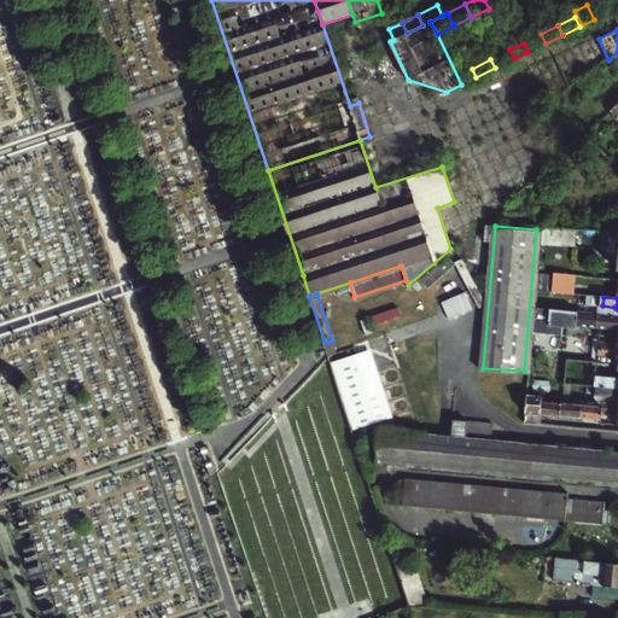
[(576,326),(617,330),(617,316),(536,307),(529,380),(546,383),(549,327),(576,330),(576,326)]
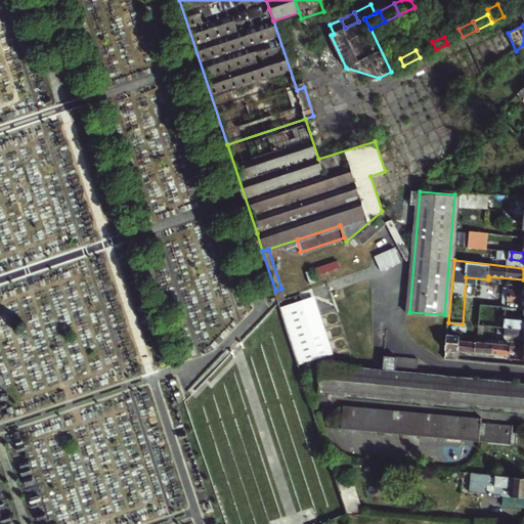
[(523,298),(523,287),(523,293),(508,291),(508,294),(511,294),(511,297),(523,298)]
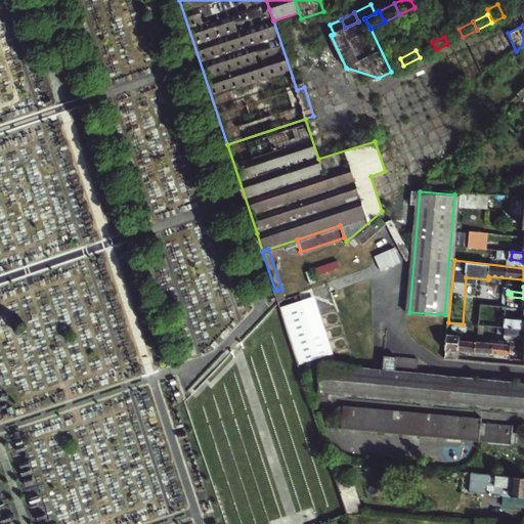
[(522,309),(523,309),(523,298),(511,297),(511,299),(507,299),(507,302),(522,303),(522,309)]
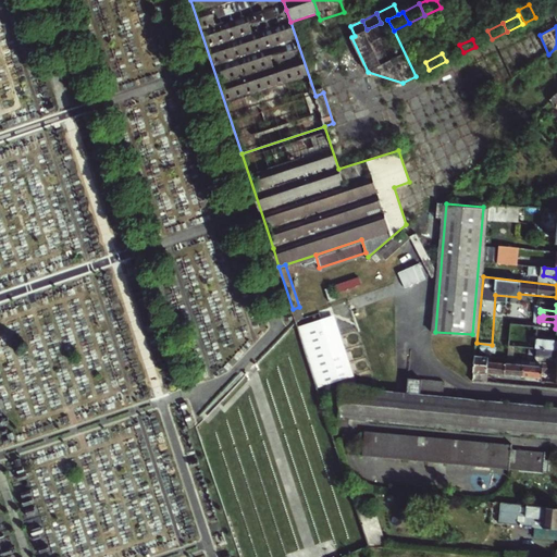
[(325,317),(298,325),(318,384),(344,375),(325,317)]
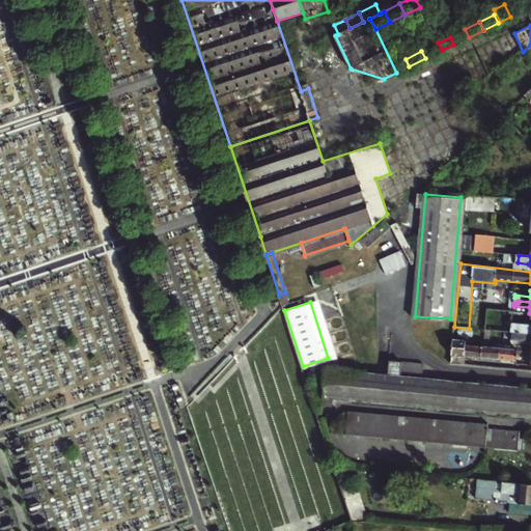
[(530,334),(530,325),(515,324),(515,319),(512,319),(511,333),(530,334)]
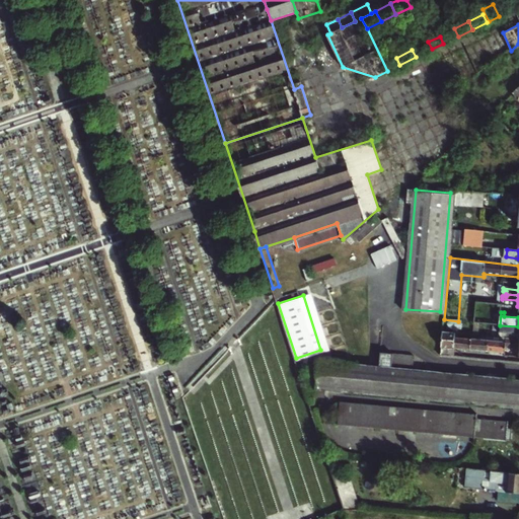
[(472,335),(474,322),(458,321),(444,319),(443,331),(456,334),(472,335)]
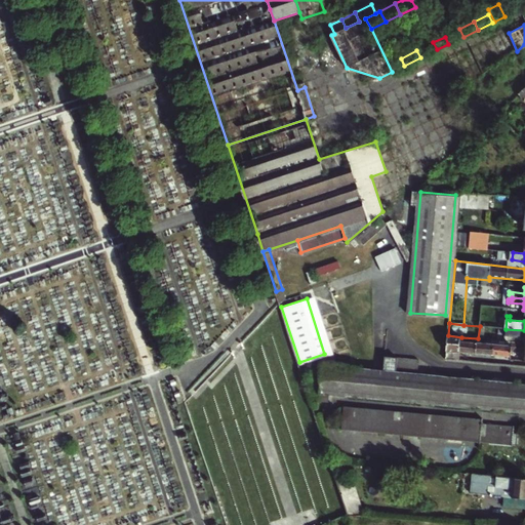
[(524,337),(524,342),(524,344),(524,342),(524,330),(506,329),(505,336),(524,337)]
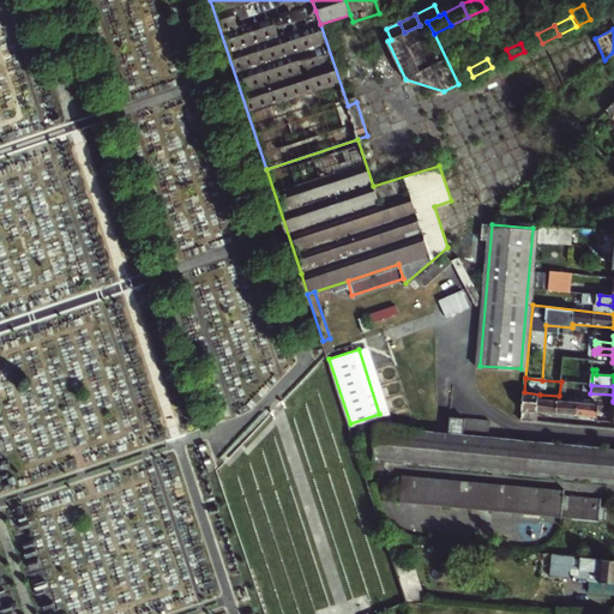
[(540,395),(524,392),(522,420),(530,421),(531,413),(530,410),(539,411),(540,399),(540,395)]
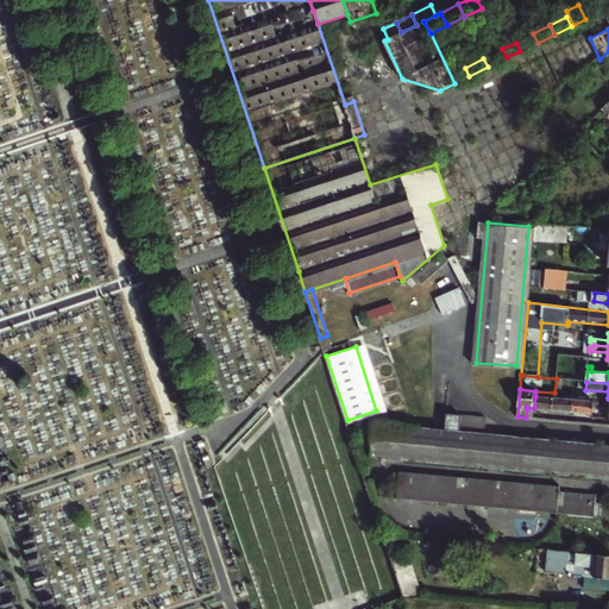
[(535,396),(534,408),(552,409),(553,397),(535,396)]
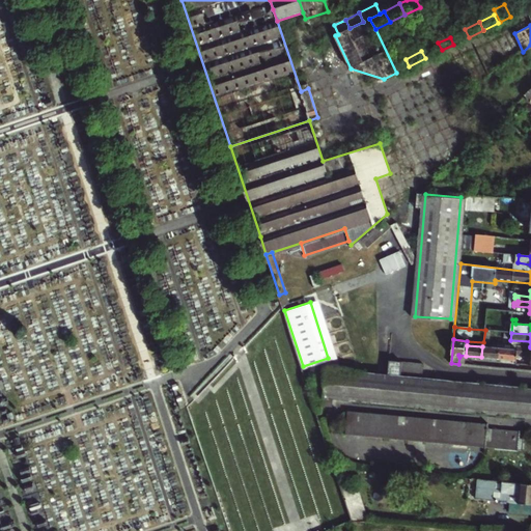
[(482,346),(481,357),(490,358),(500,359),(501,348),(482,346)]
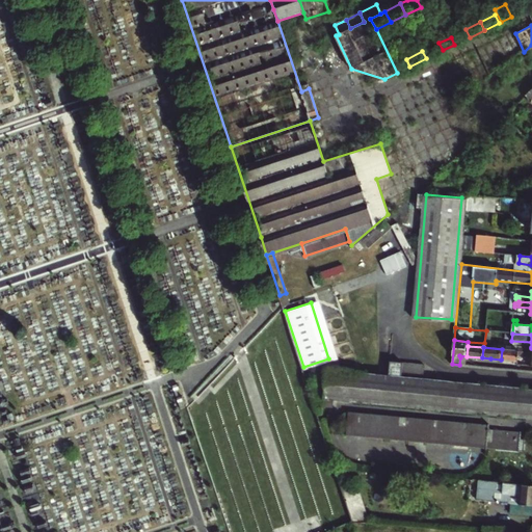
[(531,357),(530,366),(531,366),(531,347),(531,348),(520,347),(519,350),(519,356),(531,357)]
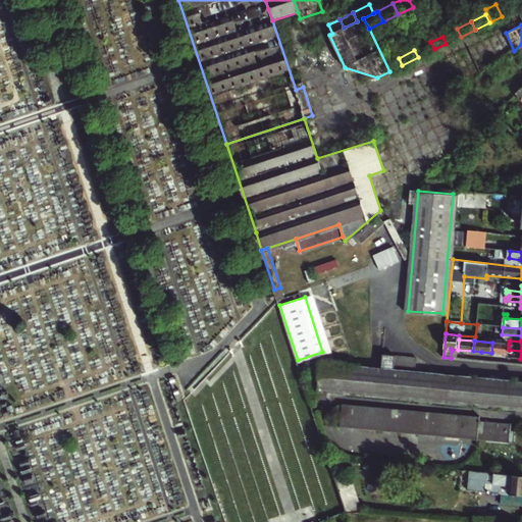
[(509,344),(492,343),(491,353),(508,355),(509,350),(509,344)]
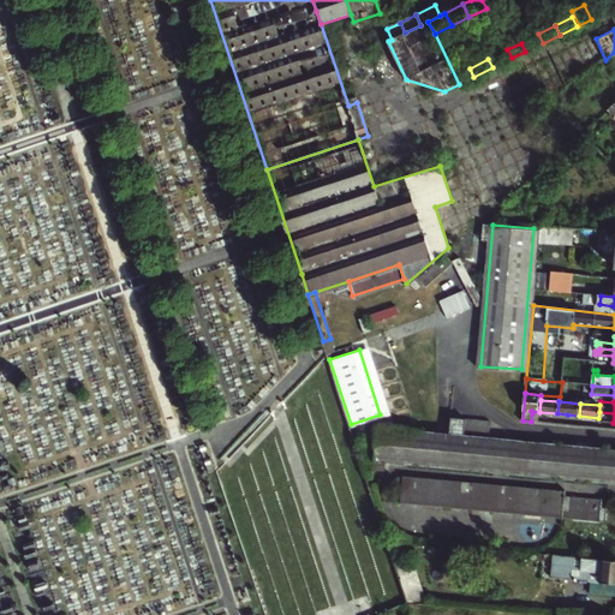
[(451,434),(489,437),(491,422),(452,418),(451,434)]
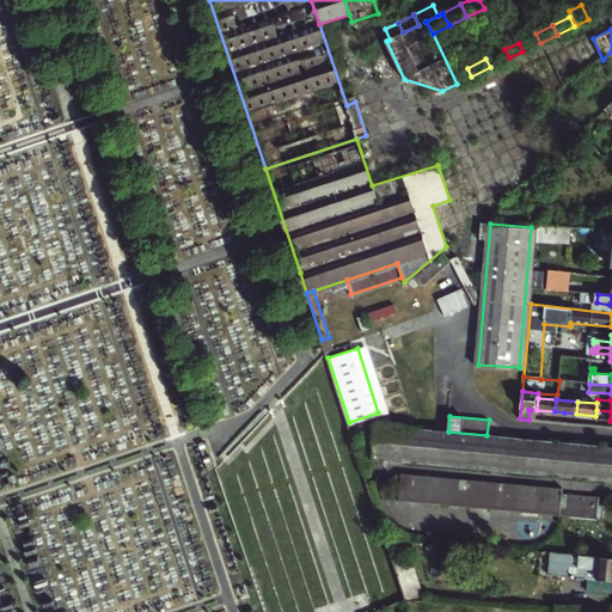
[(378,424),(366,423),(362,456),(367,456),(374,457),(378,424)]
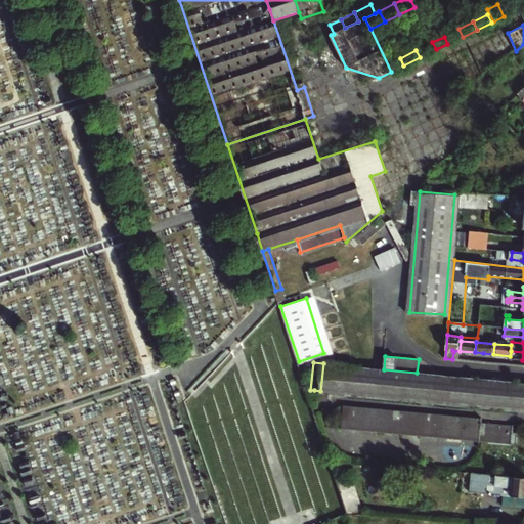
[(523,384),(444,376),(417,373),(384,369),(350,366),(323,363),(320,391),(329,391),(432,402),(515,411),(523,411),(523,384)]
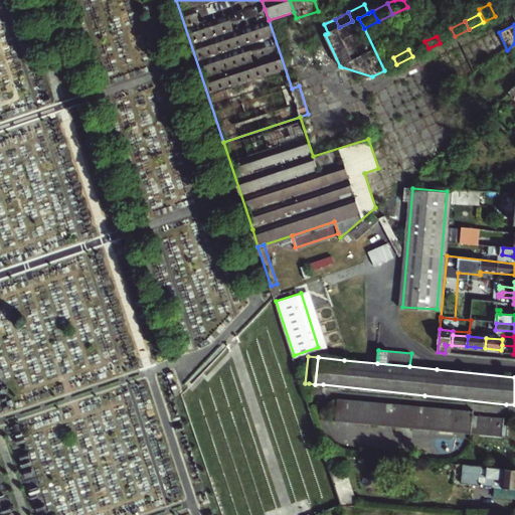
[(323,384),(315,384),(309,383),(308,390),(322,391),(323,384)]
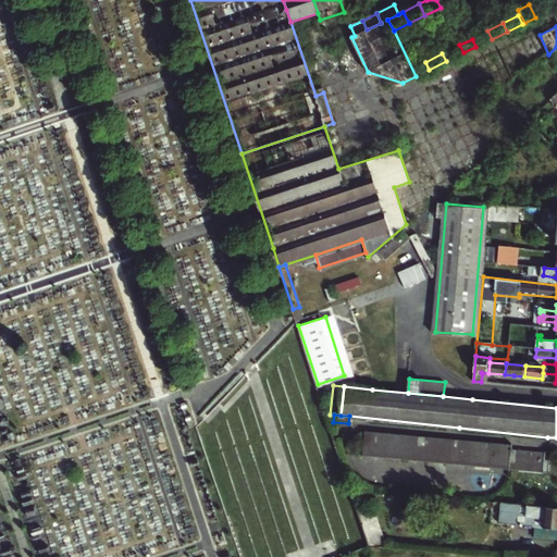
[(452,438),(444,437),(366,430),(363,455),(387,457),(456,463),(483,466),(548,473),(549,461),(545,461),(545,454),(511,449),(512,445),(452,438)]
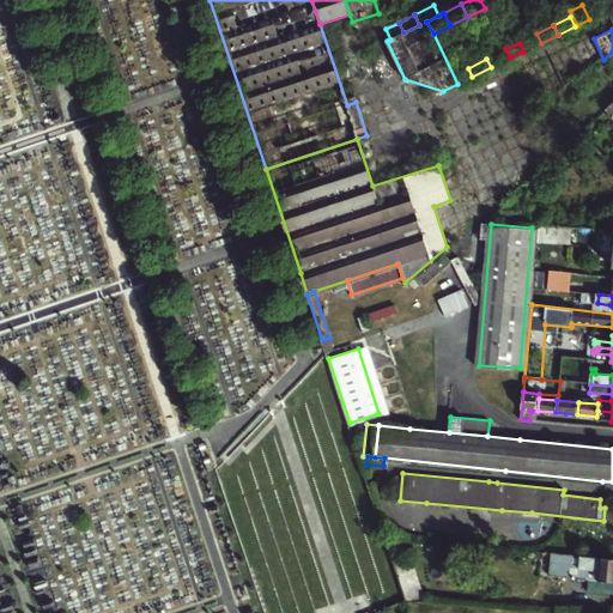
[(550,576),(596,581),(612,582),(612,559),(557,554),(551,553),(548,576),(550,576)]
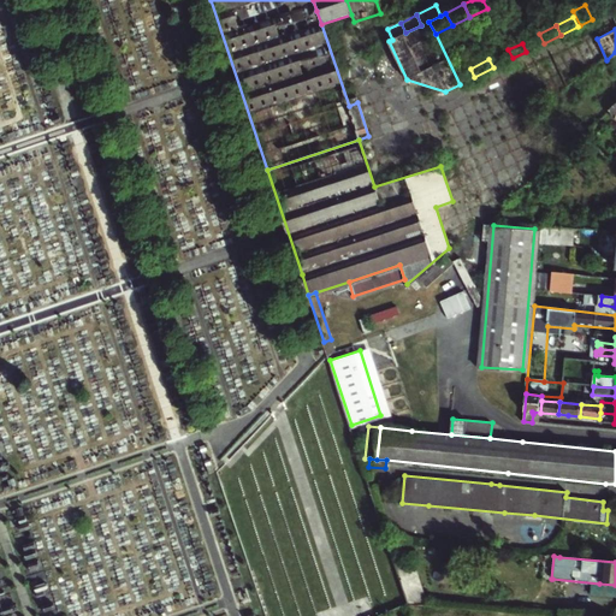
[(615,585),(599,584),(552,579),(551,591),(615,597),(615,585)]
